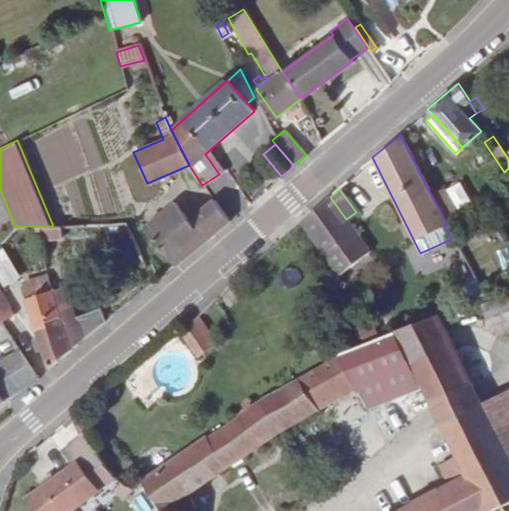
[(446,223),(456,218),(441,190),(431,195),(446,223)]
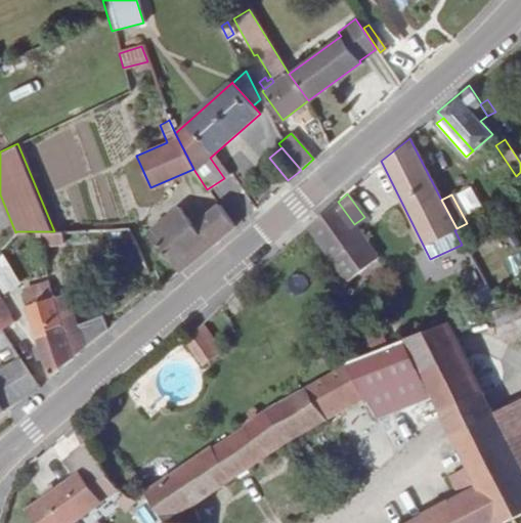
[(346,280),(377,256),(354,224),(338,202),(336,200),(306,226),(346,280)]
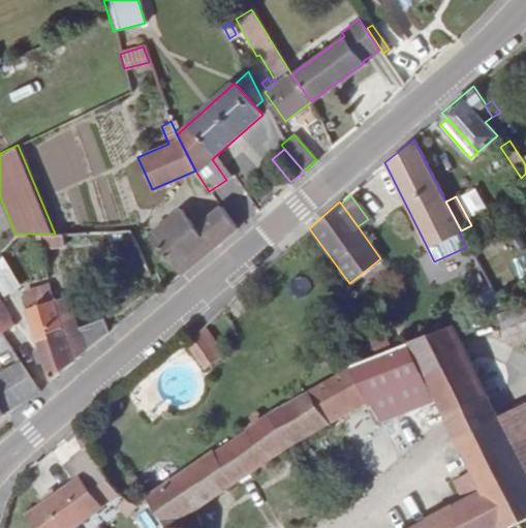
[(179,208),(147,235),(180,274),(214,246),(236,228),(220,207),(194,227),(179,208)]
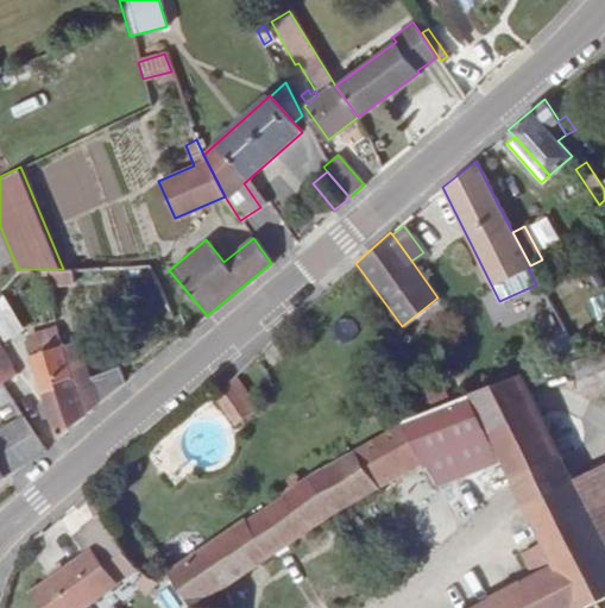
[(74,282),(100,280),(99,267),(63,269),(46,269),(46,284),(74,282)]
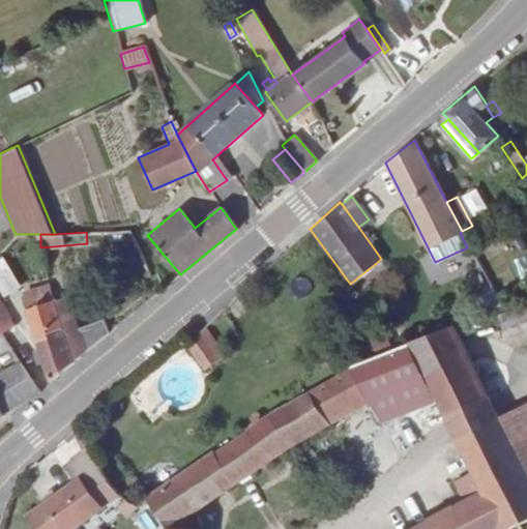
[(30,262),(41,261),(40,247),(40,234),(29,234),(30,262)]
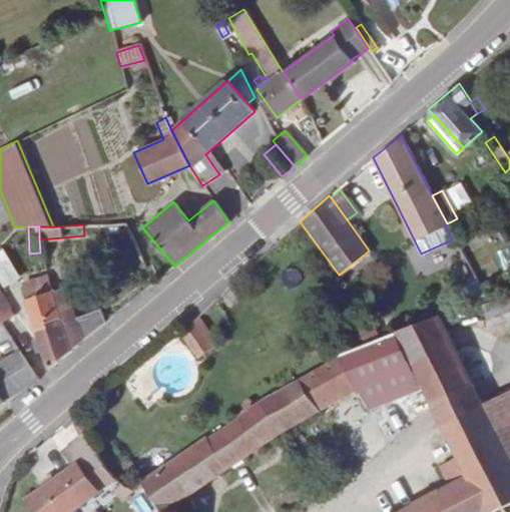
[(424,258),(433,274),(443,268),(455,289),(474,278),(453,240),(424,258)]
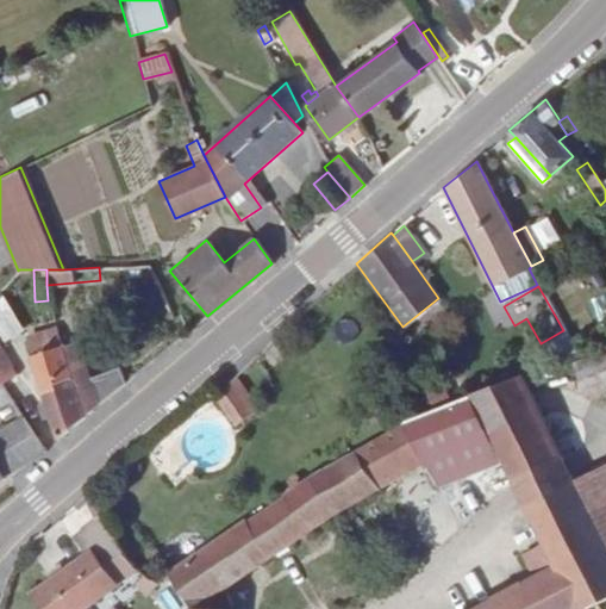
[(0,334),(1,336),(20,327),(0,293),(0,334)]
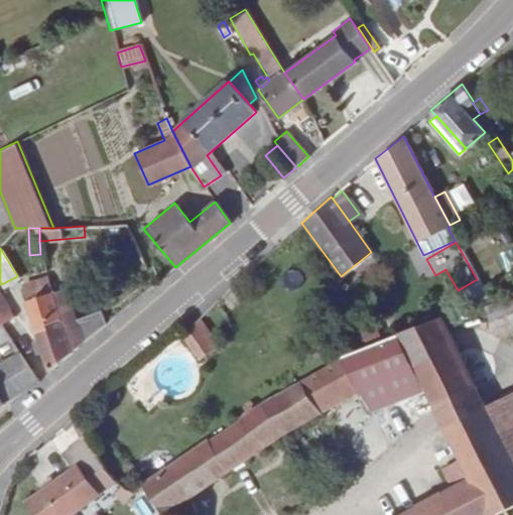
[(67,356),(106,324),(100,309),(75,319),(71,309),(60,289),(51,292),(47,278),(21,286),(38,340),(32,342),(36,354),(41,352),(48,371),(67,356)]
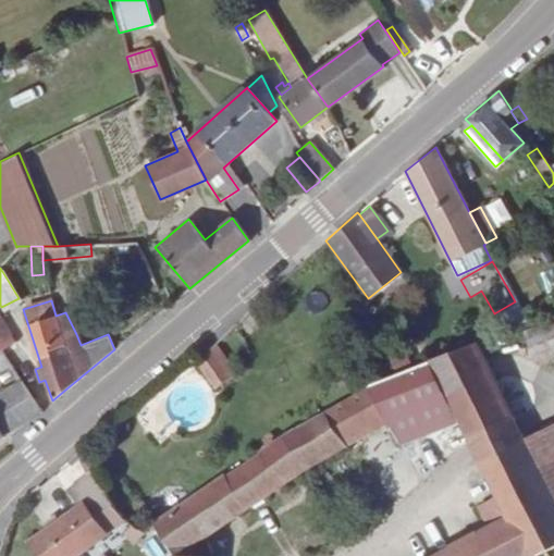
[(0,349),(13,343),(0,318),(0,349)]
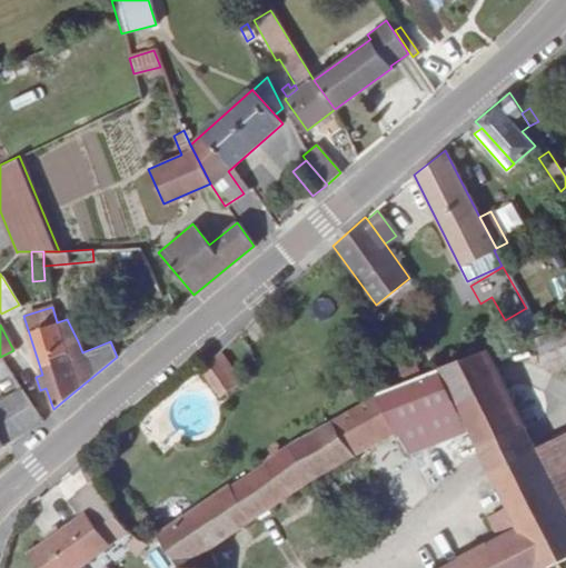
[(548,369),(565,361),(565,325),(536,338),(548,369)]
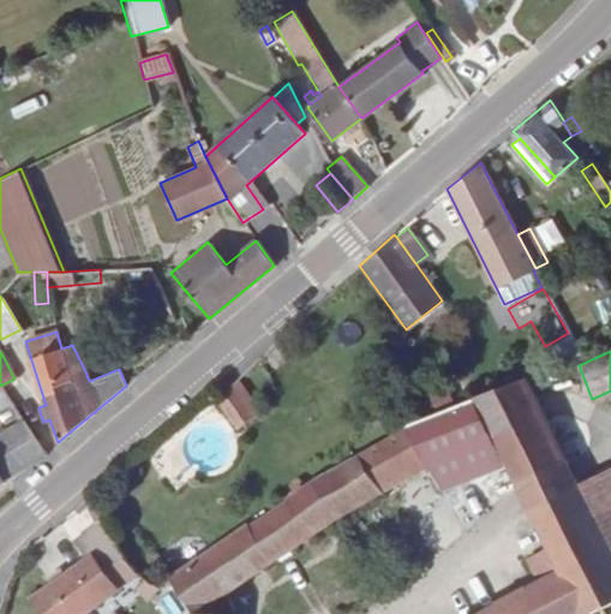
[(523,377),(435,412),(406,424),(406,427),(315,477),(285,498),(286,500),(249,525),(247,523),(168,577),(193,612),(189,613),(232,613),(223,592),(330,520),(426,466),(429,474),(432,471),(441,489),(507,464),(519,487),(567,463),(523,377)]
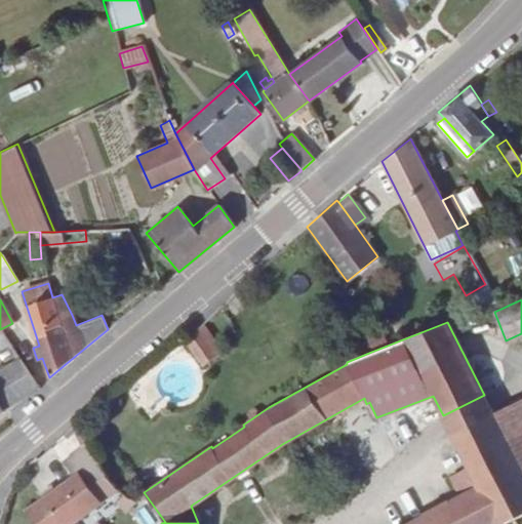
[(222,352),(202,324),(185,341),(202,365),(222,352)]
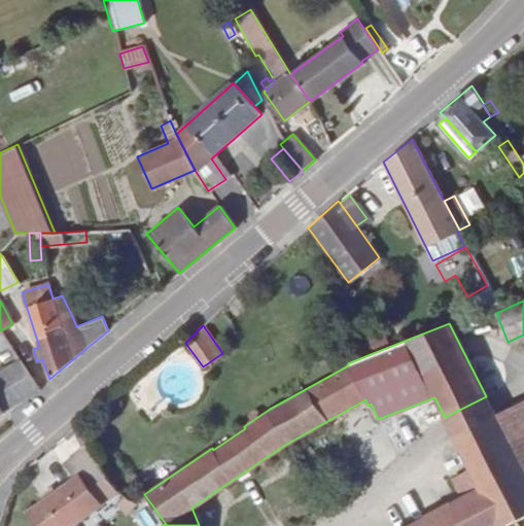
[(24,398),(37,390),(18,359),(0,369),(0,414),(3,412),(24,398)]
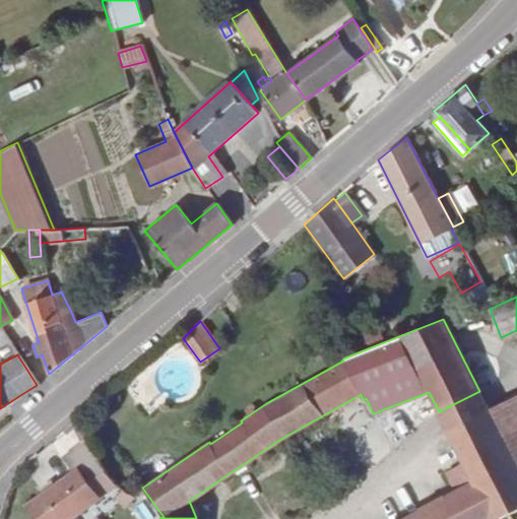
[(445,424),(486,403),(479,391),(439,411),(445,424)]
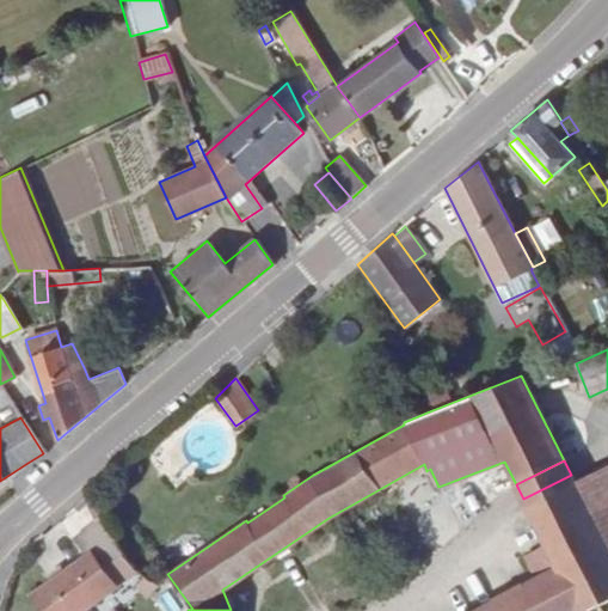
[(607,550),(607,465),(573,482),(607,550)]
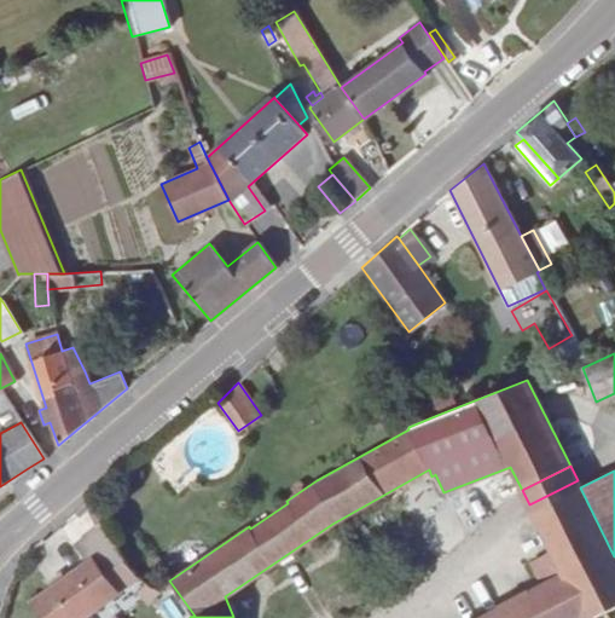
[(553,617),(614,602),(614,556),(580,487),(578,480),(529,504),(552,549),(528,562),(540,585),(458,610),(462,617),(459,617),(553,617)]
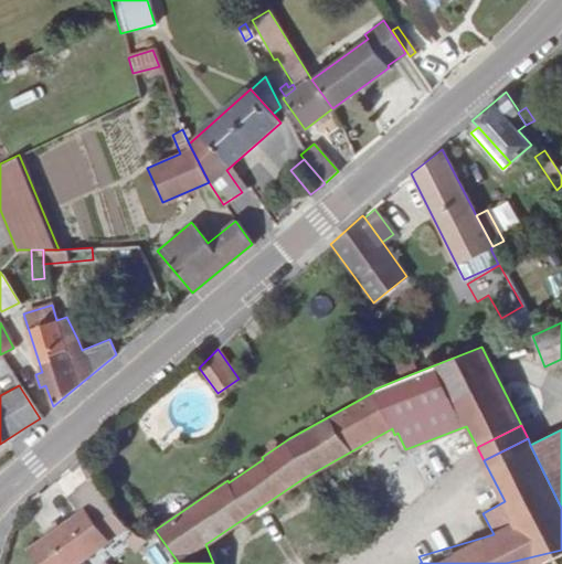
[(87,481),(93,478),(80,455),(66,466),(72,471),(77,466),(87,481)]
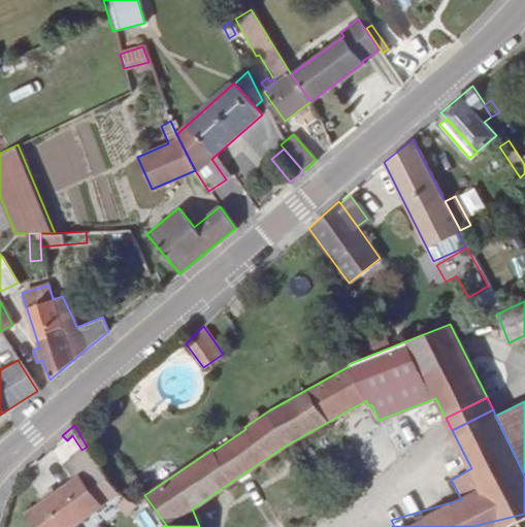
[(67,526),(96,507),(116,491),(98,462),(87,447),(81,450),(62,464),(73,481),(54,494),(50,489),(39,496),(43,501),(27,513),(36,526),(67,526)]
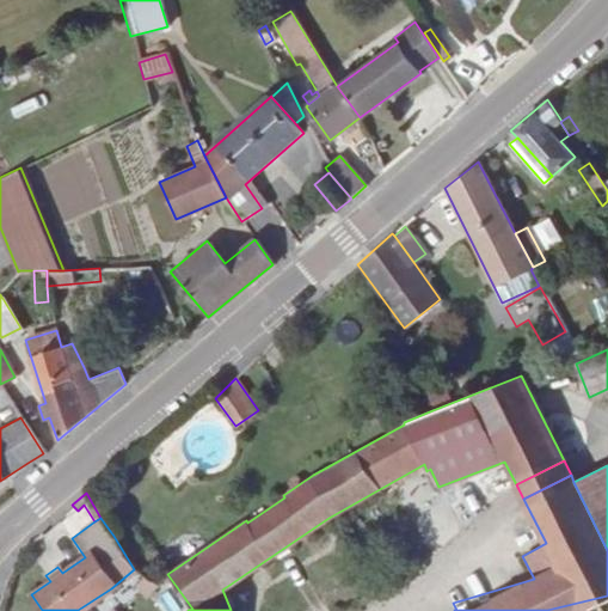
[(146,598),(157,585),(151,581),(149,582),(143,578),(135,586),(146,598)]
